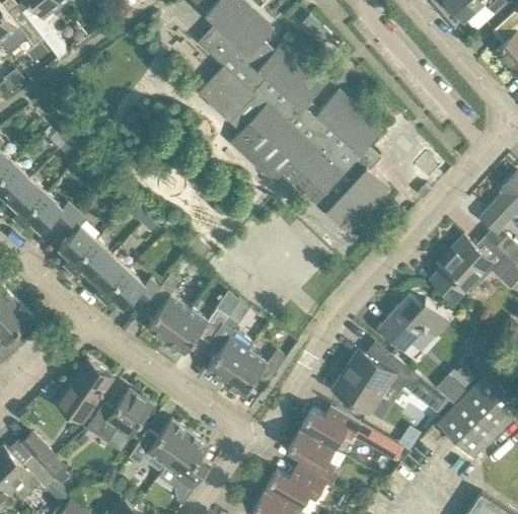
[(61,5),(57,0),(27,0),(31,5),(22,13),(43,39),(59,60),(66,55),(63,50),(65,48),(48,25),(56,19),(51,13),(61,5)]
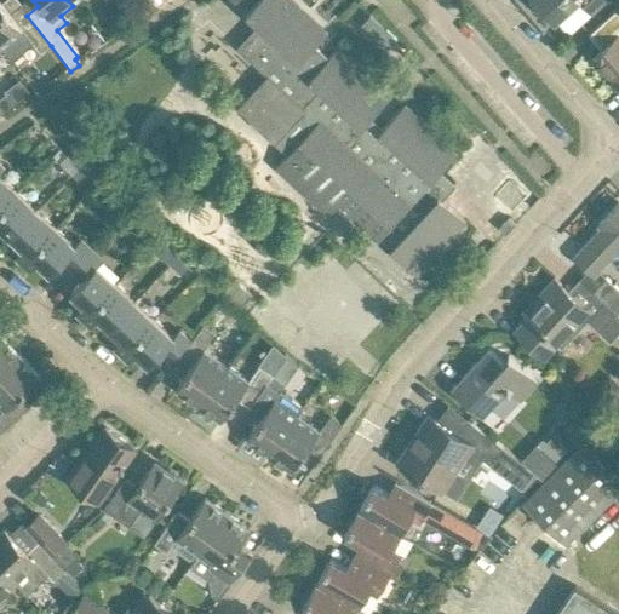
[(275,171),(327,219),(339,207),(416,279),(428,265),(434,271),(459,244),(453,239),(465,225),(439,201),(451,189),(439,177),(456,158),(403,109),(379,135),(368,124),(387,104),(333,56),(326,63),(314,51),(326,38),(286,0),(262,0),(245,18),(258,30),(238,52),(236,50),(235,51),(265,80),(236,112),(274,147),(276,145),(287,156),(275,171)]
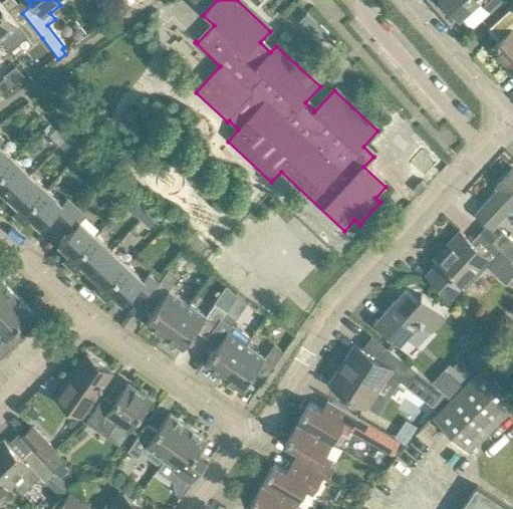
[(438,0),(459,23),(479,5),(489,16),(506,0),(438,0)]
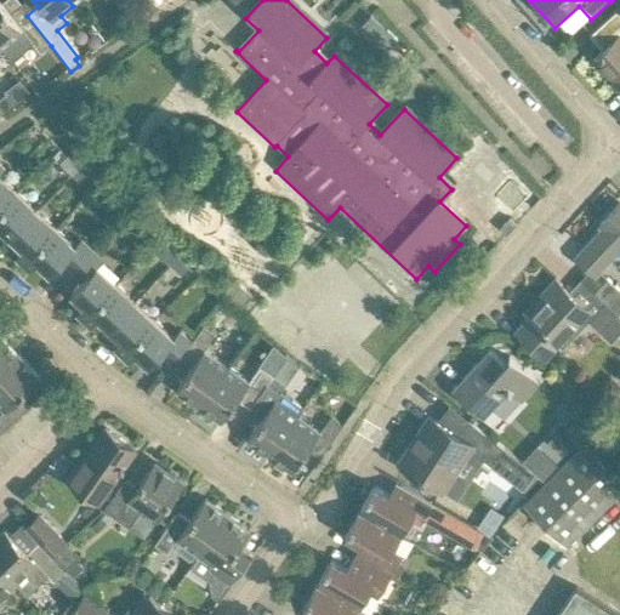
[(0,51),(22,34),(40,56),(51,46),(27,16),(21,9),(9,17),(0,5),(0,51)]
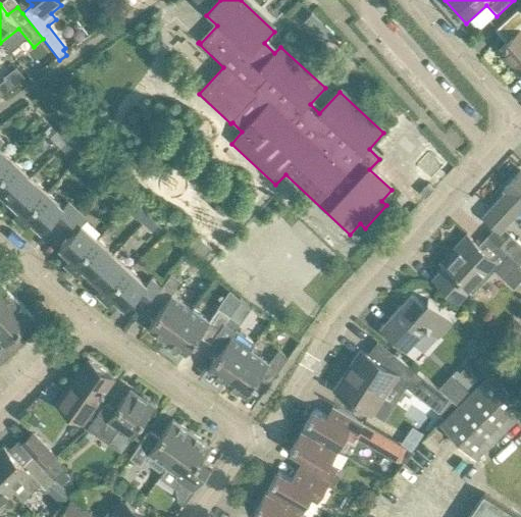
[(520,10),(520,9),(495,33),(506,45),(497,53),(520,80),(520,10)]
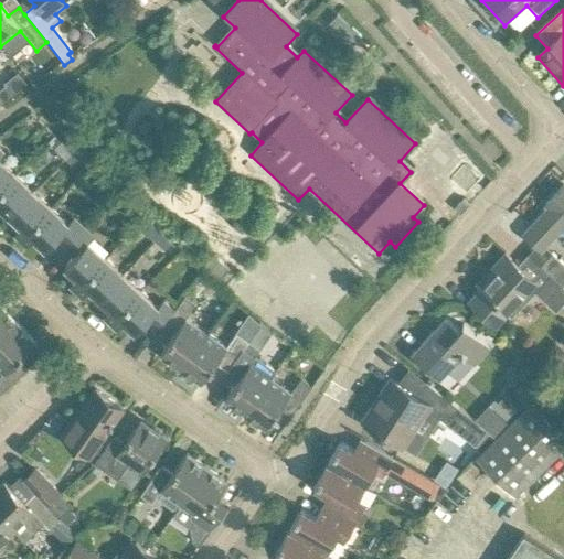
[(7,87),(0,92),(0,100),(3,106),(14,97),(7,87)]
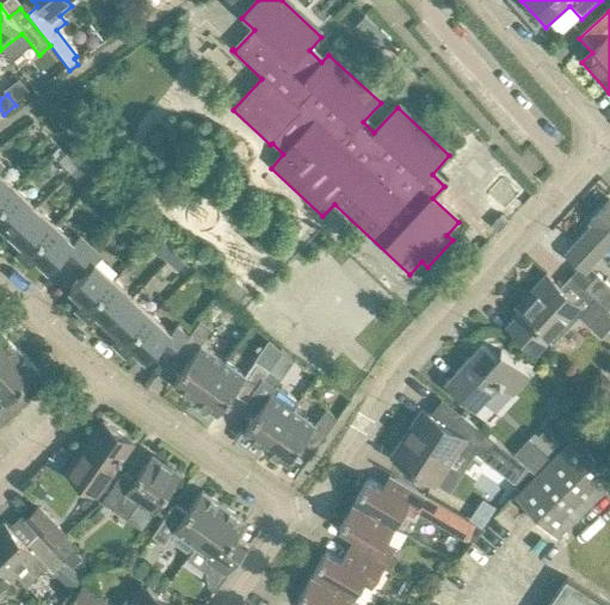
[(59,164),(69,174),(76,166),(66,156),(59,164)]
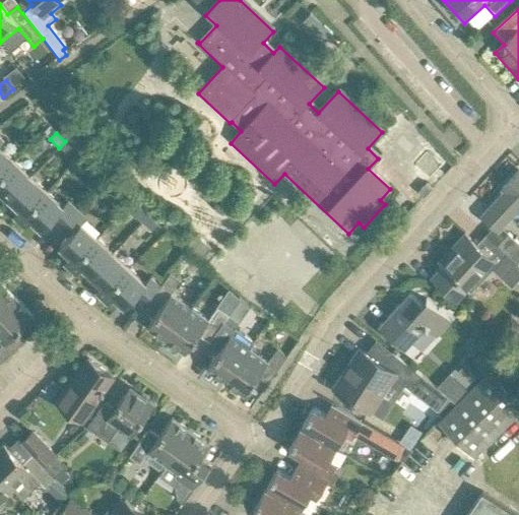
[(0,179),(13,165),(0,151),(0,146),(3,143),(0,140),(0,179)]
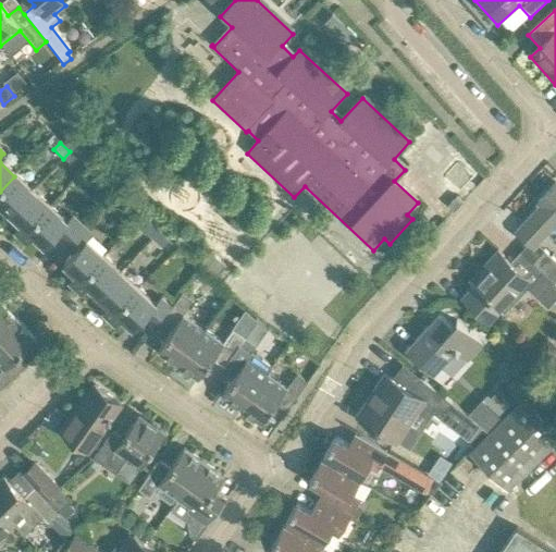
[(79,161),(70,151),(63,159),(73,168),(79,161)]
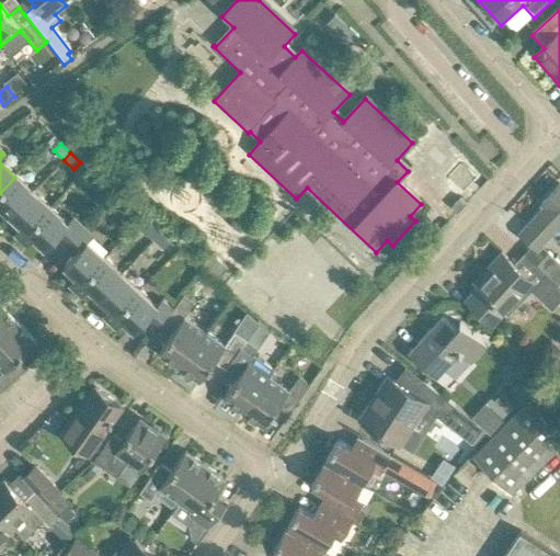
[(0,208),(10,218),(32,194),(14,178),(0,193),(0,208)]
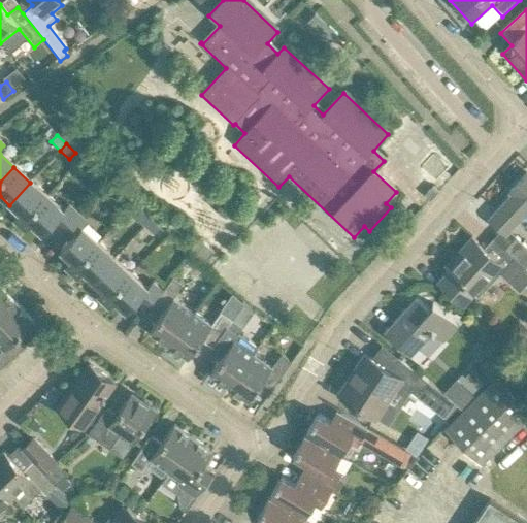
[(526,176),(509,194),(513,197),(489,222),(504,237),(526,213),(526,176)]
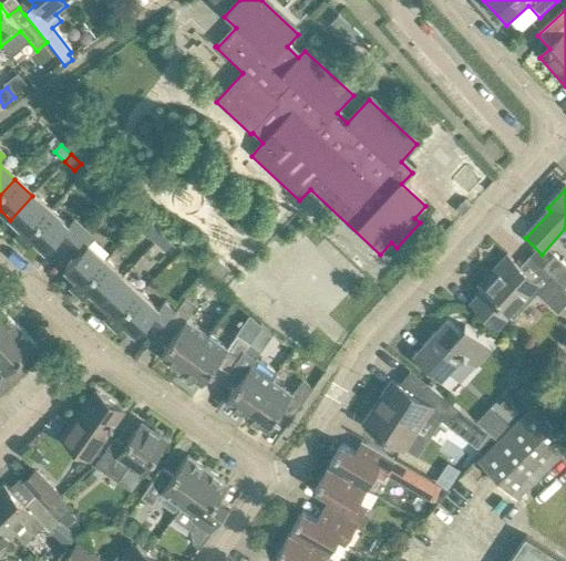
[(14,238),(21,243),(50,211),(32,196),(10,220),(21,231),(14,238)]
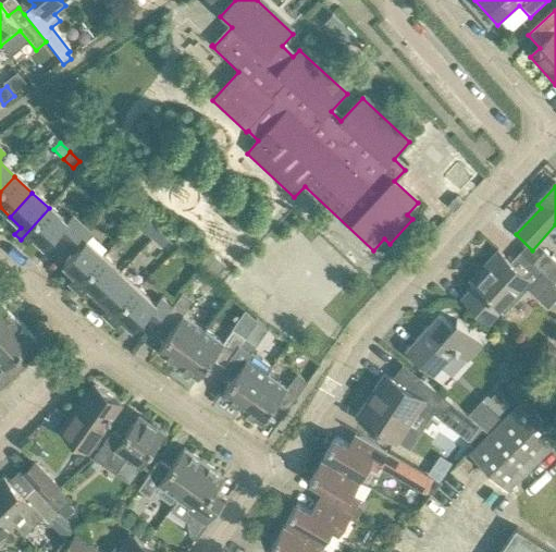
[(453,215),(462,205),(456,199),(447,209),(453,215)]
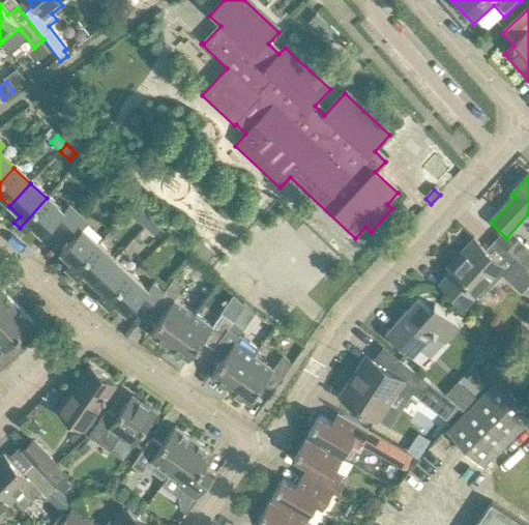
[(63,213),(47,198),(20,228),(25,233),(31,226),(42,236),(52,226),(61,235),(78,216),(68,207),(63,213)]
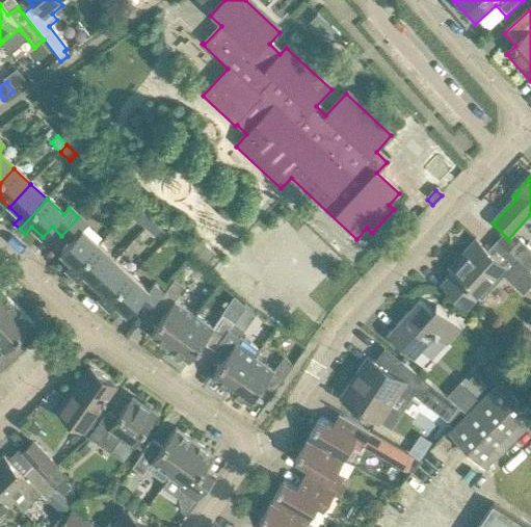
[(135,221),(144,230),(151,224),(141,214),(135,221)]
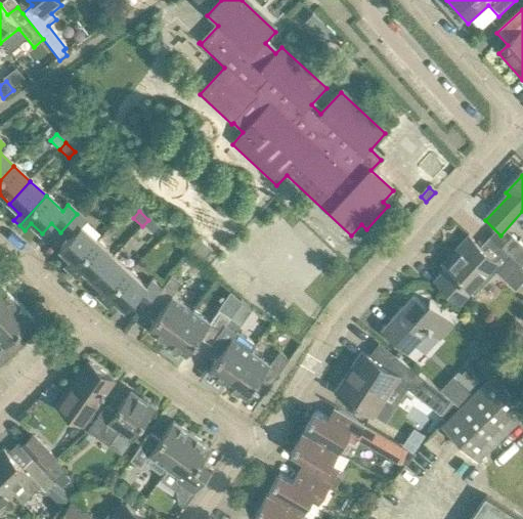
[(64,267),(70,272),(97,243),(81,228),(86,222),(77,214),(60,232),(69,241),(59,250),(71,261),(64,267)]
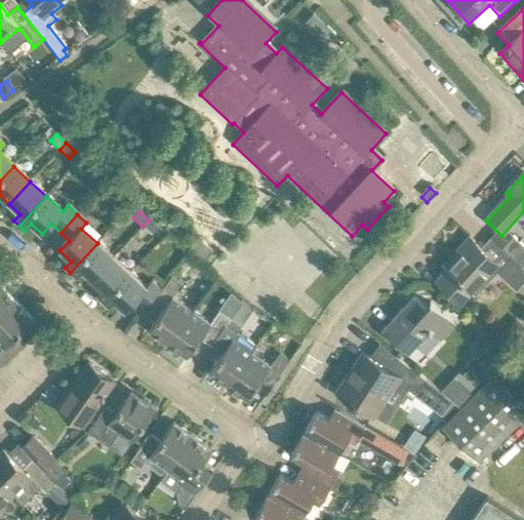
[(159,229),(149,221),(143,227),(153,236),(159,229)]
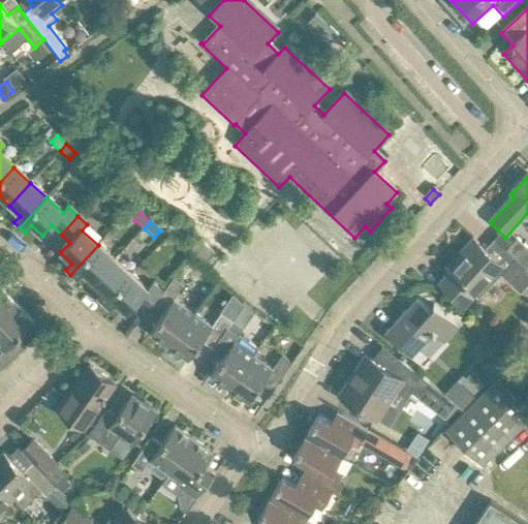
[(527,272),(527,271),(527,250),(517,240),(505,252),(527,272)]
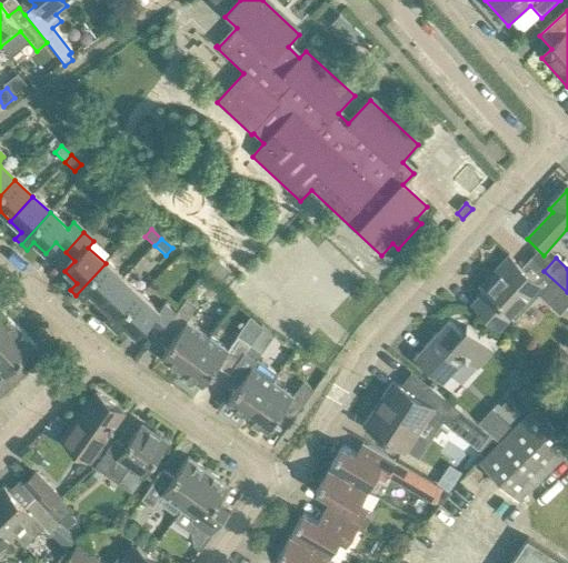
[(541,290),(508,259),(488,281),(491,284),(471,307),(498,331),(510,319),(515,322),(538,297),(559,317),(567,307),(567,292),(544,271),(551,280),(541,290)]
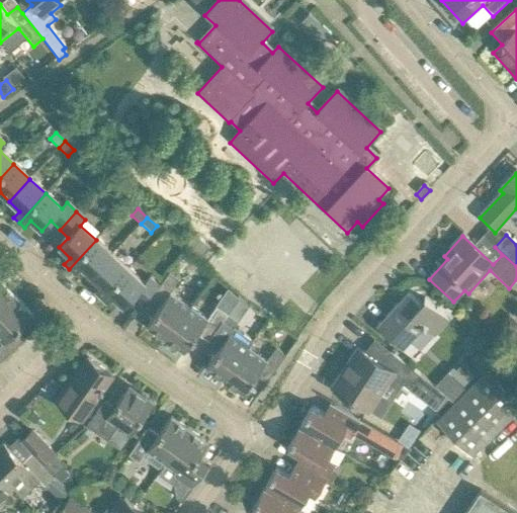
[(209,250),(195,237),(186,247),(200,260),(209,250)]
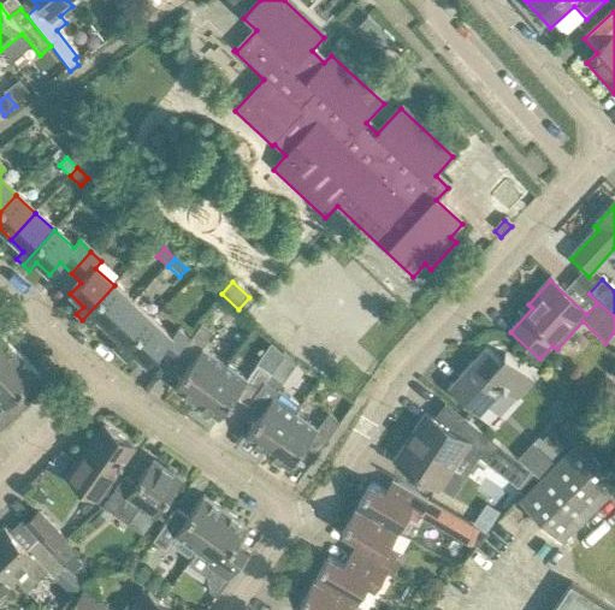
[(96,318),(108,330),(134,303),(114,285),(82,320),(89,326),(96,318)]
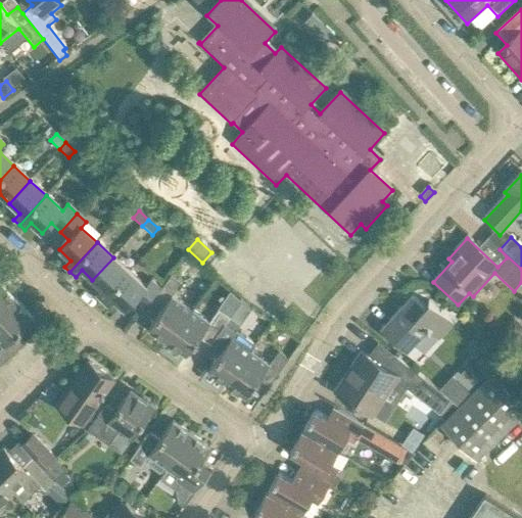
[(102,302),(130,273),(135,268),(119,252),(113,257),(92,280),(103,290),(97,297),(102,302)]
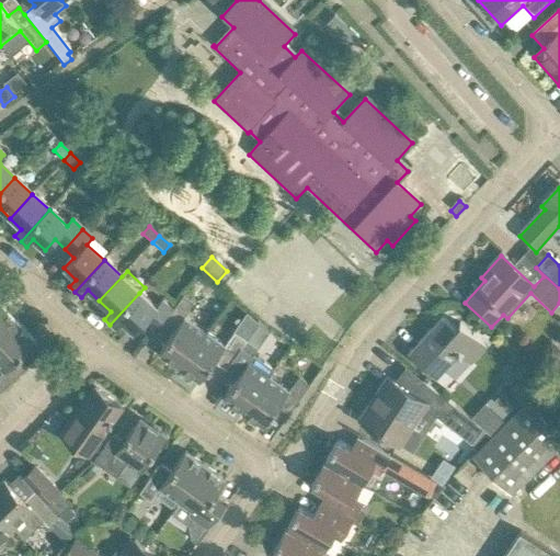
[(156,309),(139,293),(110,325),(115,329),(122,322),(134,333),(144,322),(153,331),(171,311),(162,303),(156,309)]
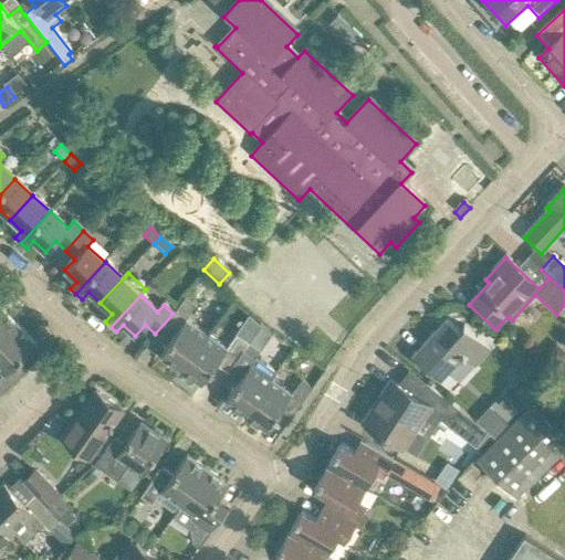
[(179,307),(190,315),(195,308),(185,300),(179,307)]
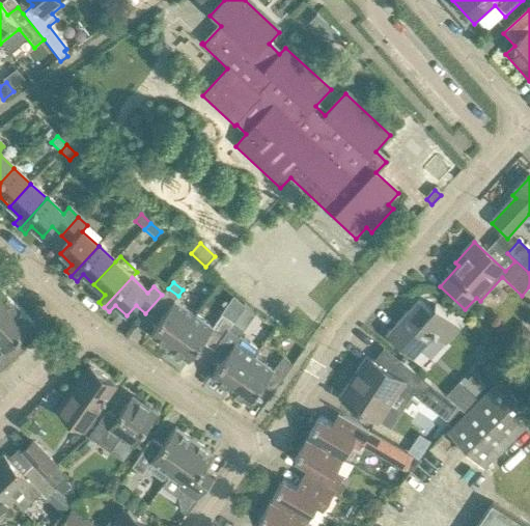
[(0,324),(17,308),(1,291),(0,292),(0,324)]
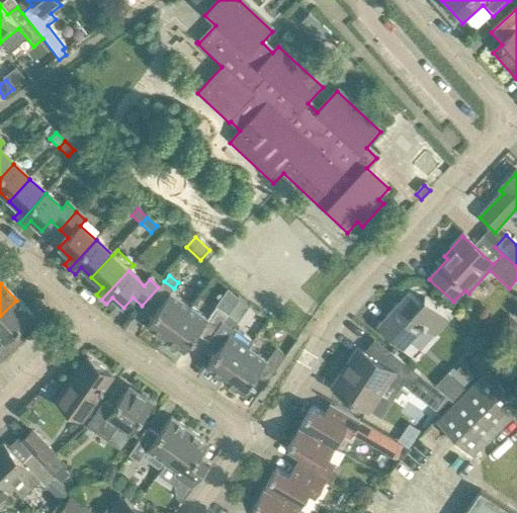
[(188,308),(170,294),(147,328),(165,341),(188,308)]
